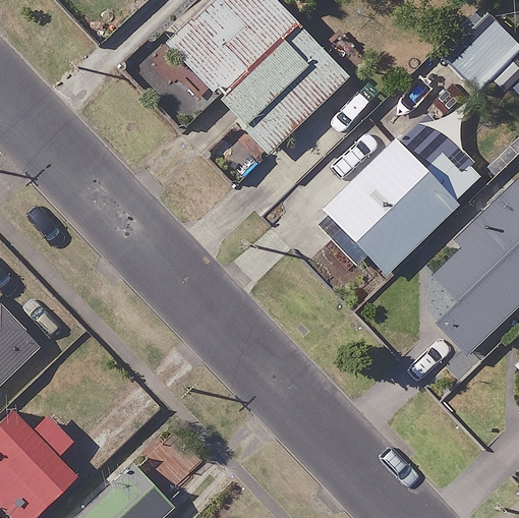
[(350,77),(278,0),(207,0),(164,41),(269,153),(350,77)]
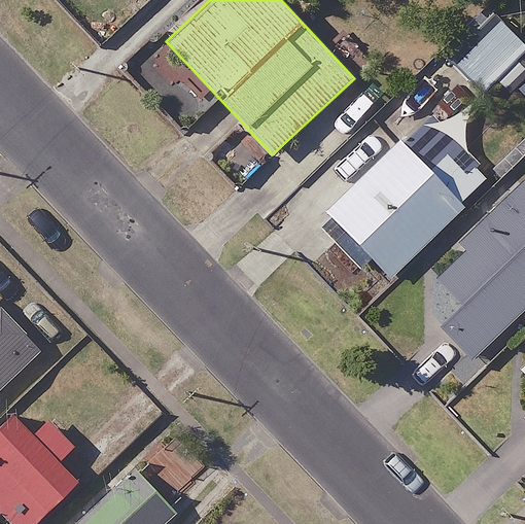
[(524,50),(524,44),(491,12),(447,59),(484,94),(524,50)]
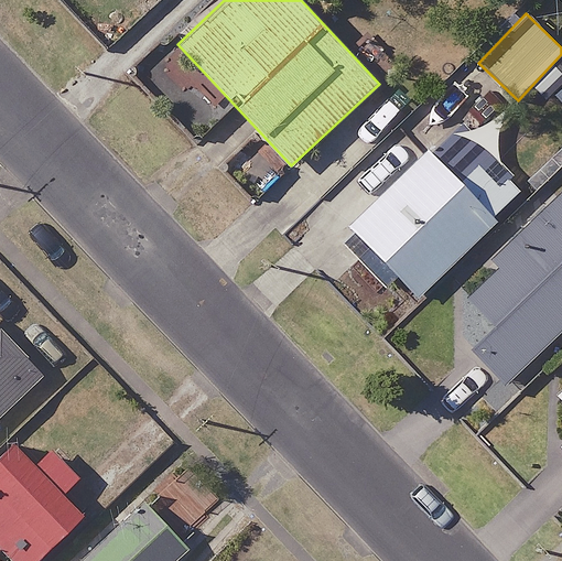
[(527,194),(456,122),(348,226),(370,249),(359,260),(386,288),(398,277),(419,299),(527,194)]
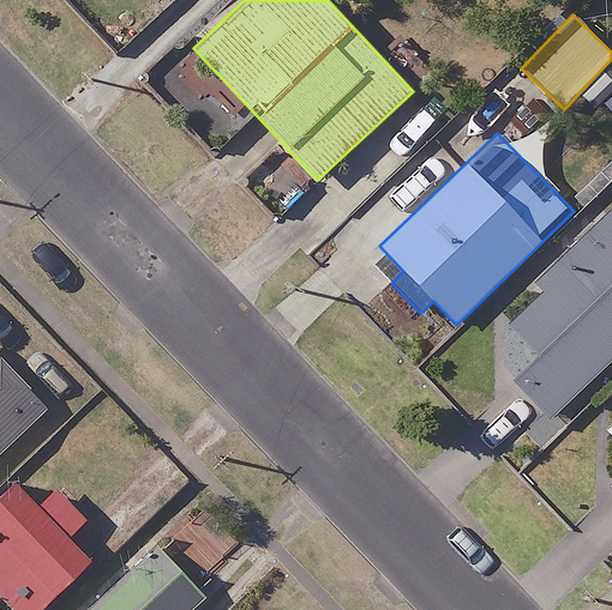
[(0,457),(31,424),(0,394),(0,457)]
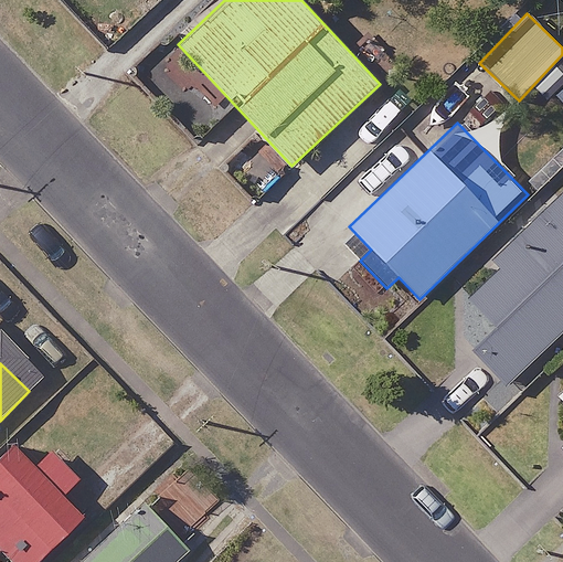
[(42,460),(20,438),(0,457),(0,548),(1,547),(16,561),(35,561),(84,515),(64,494),(80,477),(53,449),(42,460)]
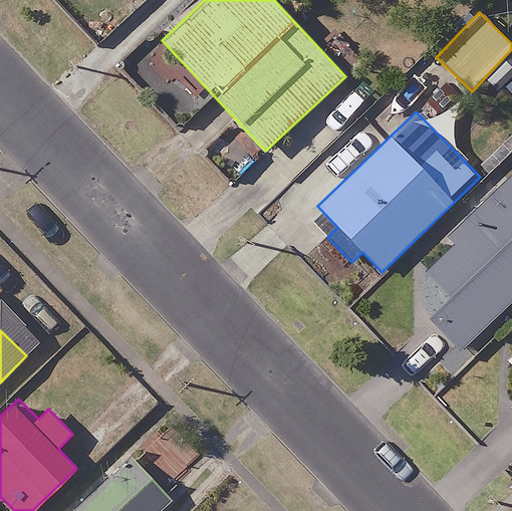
[(160,510),(173,499),(133,455),(70,510),(160,510)]
